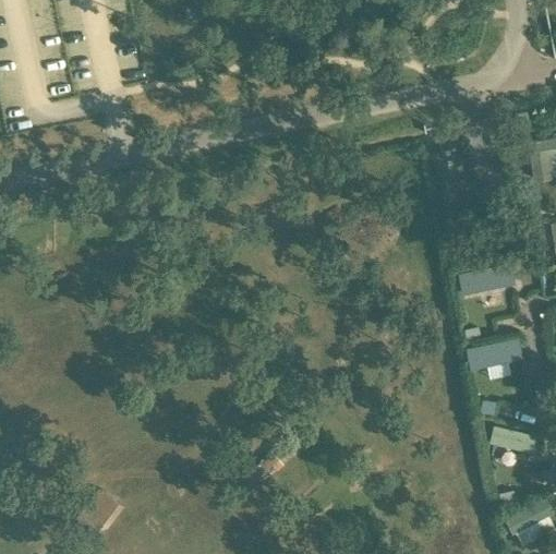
[(555,139),(532,140),(533,173),(555,171),(555,139)]
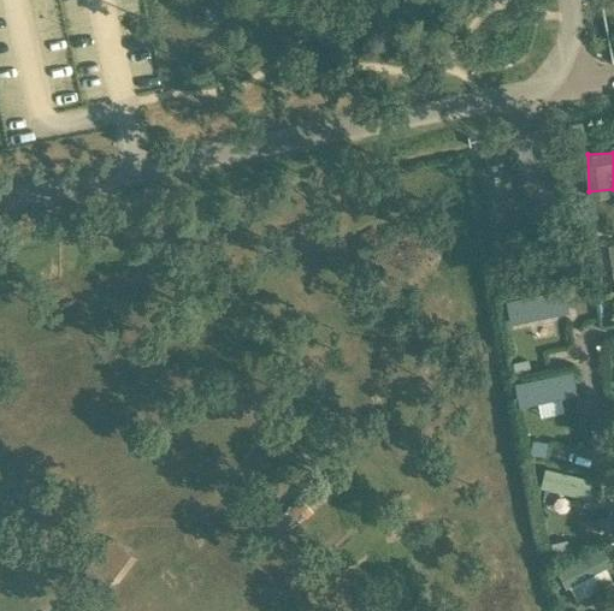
[(567,292),(506,300),(508,321),(570,314),(567,292)]
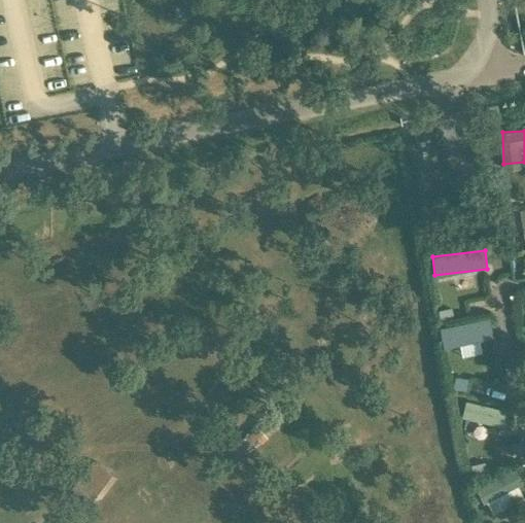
[(492,319),(440,326),(443,348),(461,346),(462,357),(483,354),(481,340),(495,338),(492,319)]
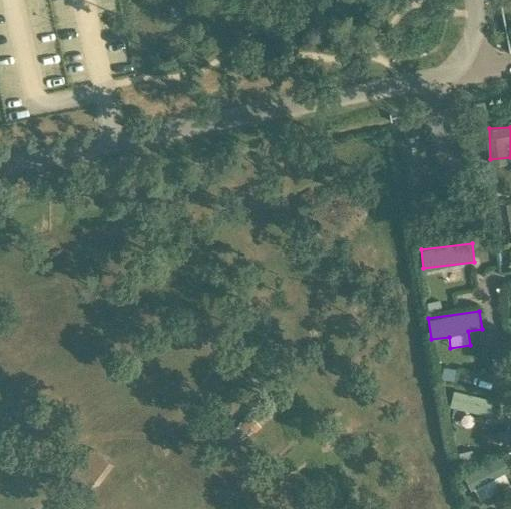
[(452,394),(450,410),(494,415),(496,400),(452,394)]
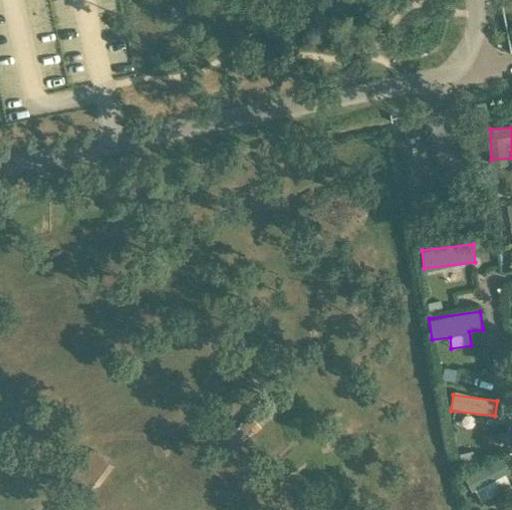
[(211,438),(235,467),(267,439),(243,411),(211,438)]
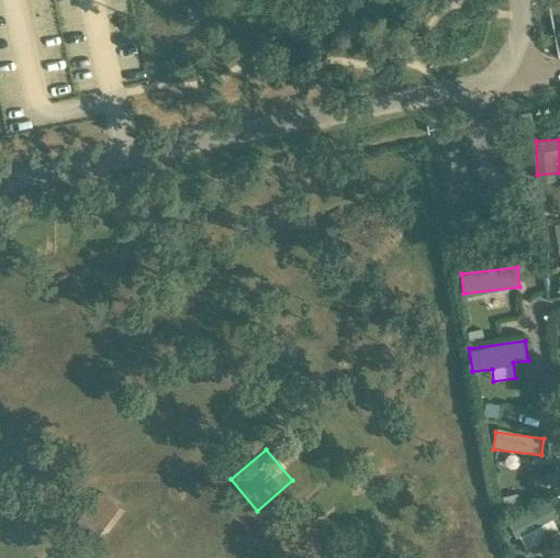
[(511,520),(524,550),(559,536),(559,529),(555,520),(559,517),(559,514),(553,501),(511,520)]
